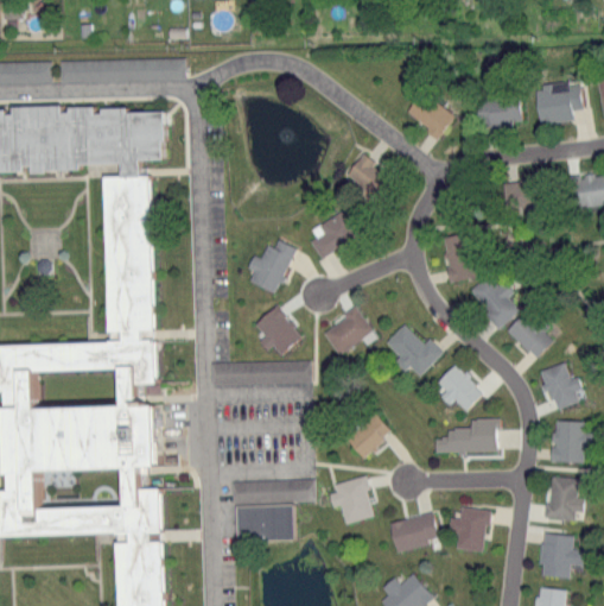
[(0,62),(0,83),(53,82),(53,62),(0,62)]
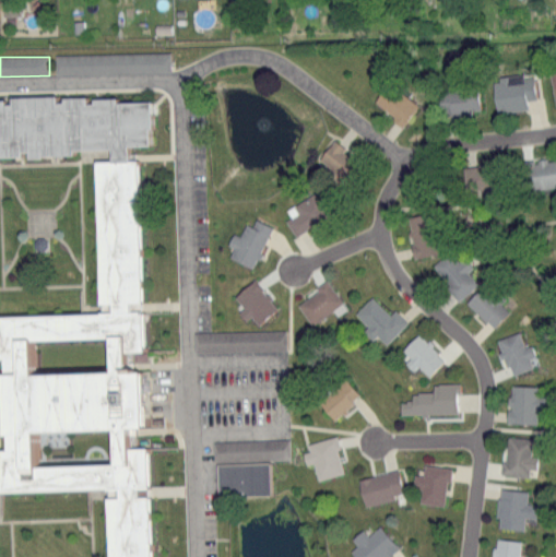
[(498,114),(530,110),(529,102),(537,101),(535,82),(519,83),(519,78),(495,80),(498,114)]
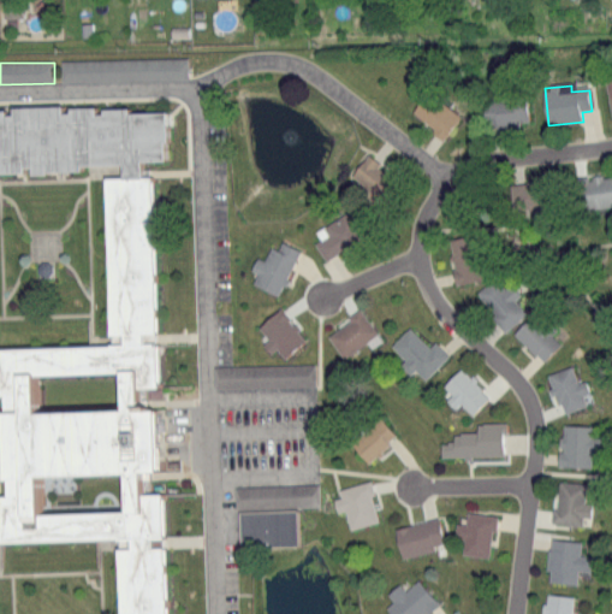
[(415,111),(445,139),(462,119),(431,92),(415,111)]
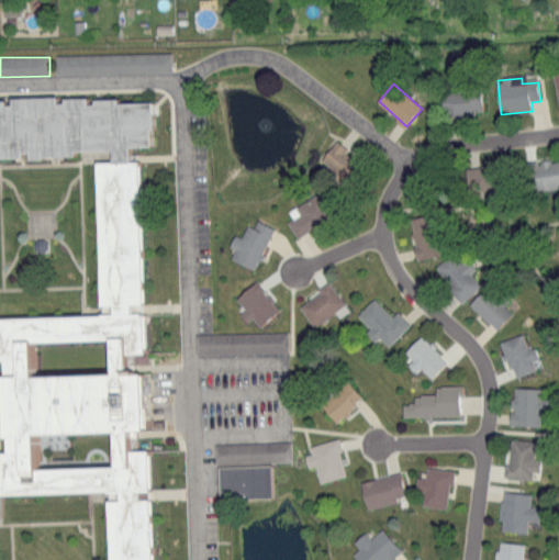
[(443,89),(444,115),(483,114),(482,88),(443,89)]
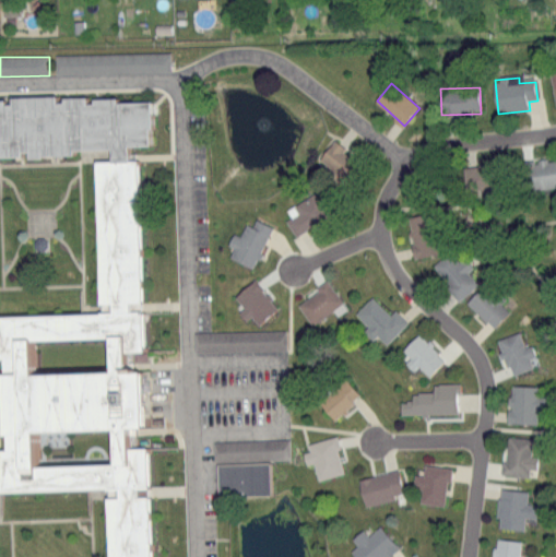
[(0,359),(1,360),(2,395),(0,395),(0,415),(2,415),(3,451),(0,450),(0,556),(152,556),(149,448),(132,449),(131,431),(144,430),(143,370),(123,370),(123,353),(145,353),(140,161),(129,161),(129,147),(152,146),(150,98),(0,102),(0,359)]
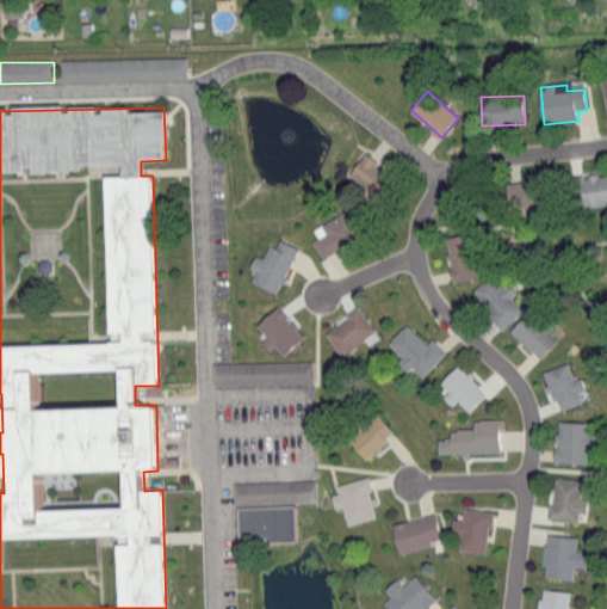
[(367,155),(348,176),(371,197),(390,178),(367,155)]
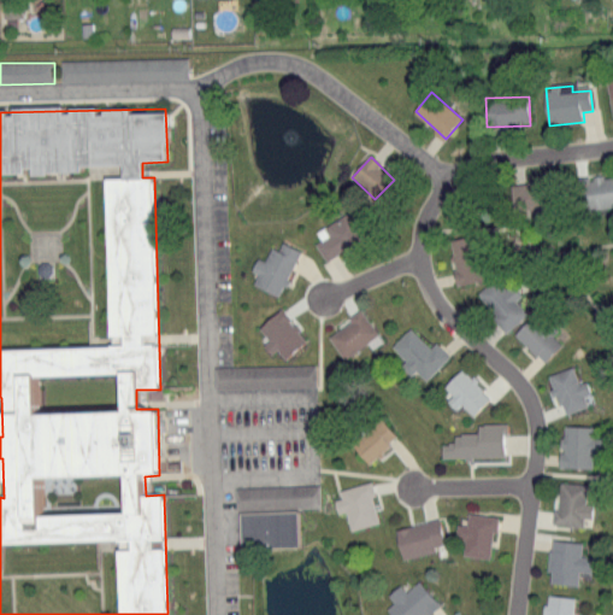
[(612,176),(581,180),(584,211),(612,206),(612,176)]
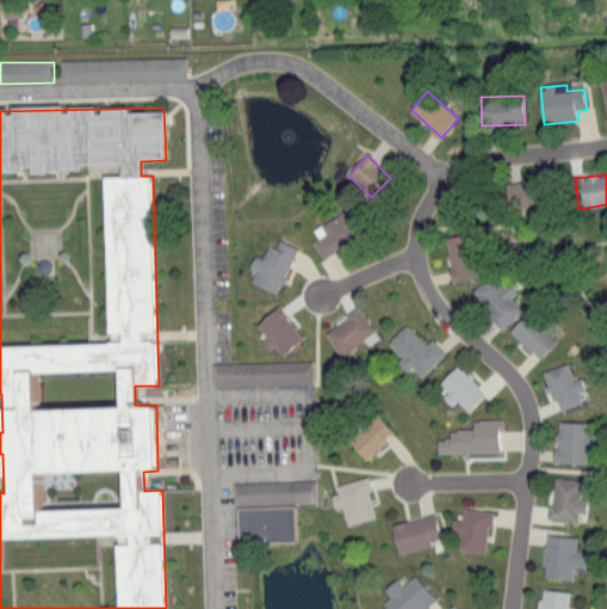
[(506,184),(507,208),(537,207),(536,183),(506,184)]
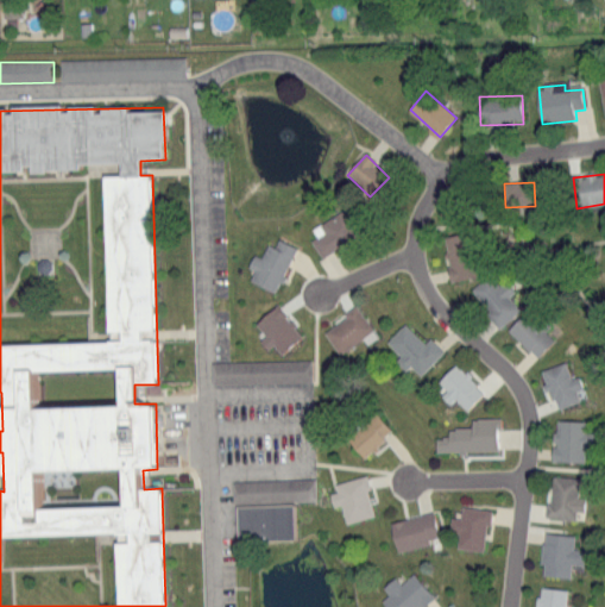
[(326,257),(360,235),(345,210),(310,233),(326,257)]
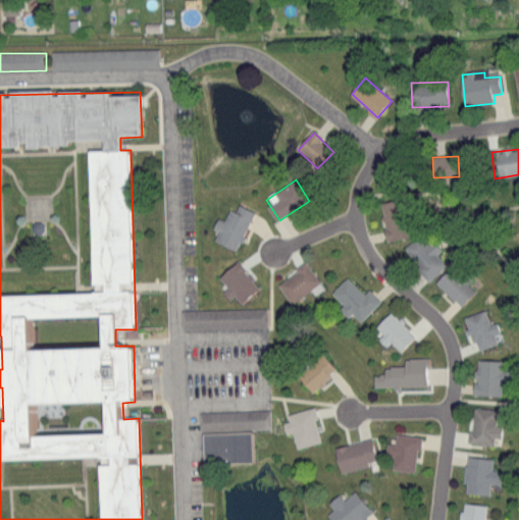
[(381,204),(390,242),(410,238),(402,200),(381,204)]
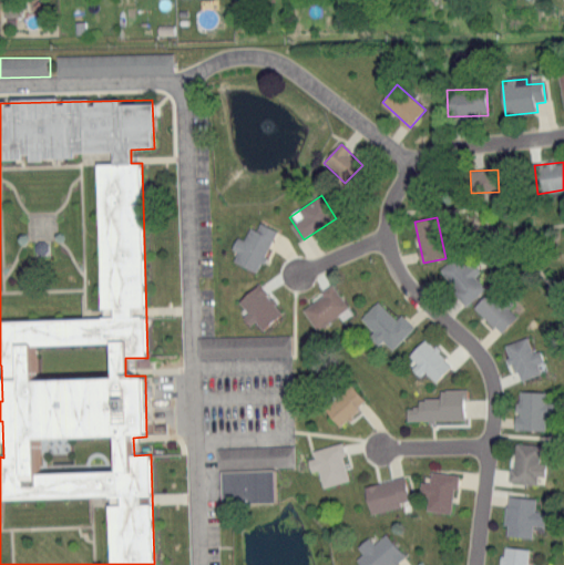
[(245,240),(238,237),(233,249),(238,253),(234,263),(258,274),(278,232),(260,224),(257,232),(252,228),(245,240)]
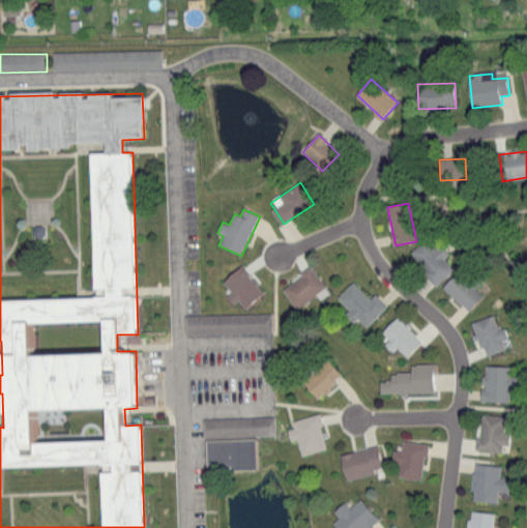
[(410,255),(438,286),(455,270),(445,259),(449,255),(441,245),(436,250),(427,239),(410,255)]
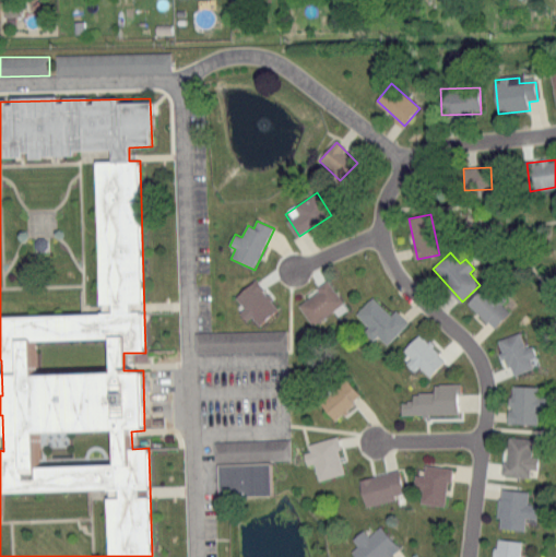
[(259,328),(281,308),(256,281),(236,297),(247,309),(244,311),(259,328)]
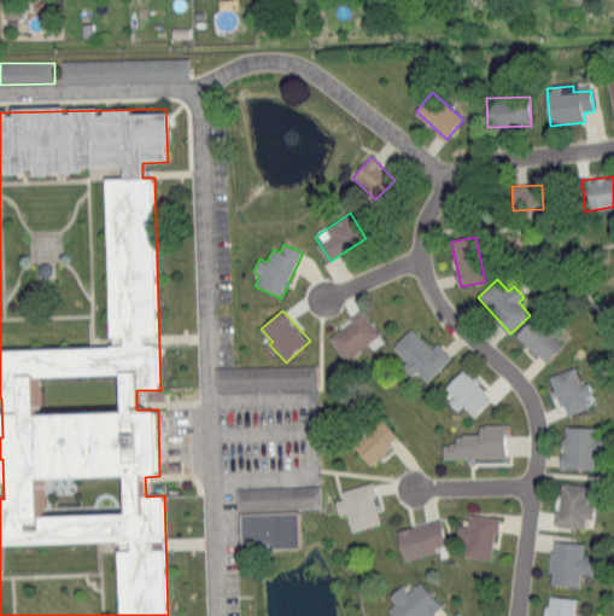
[(345,359),(381,338),(367,314),(331,335),(345,359)]
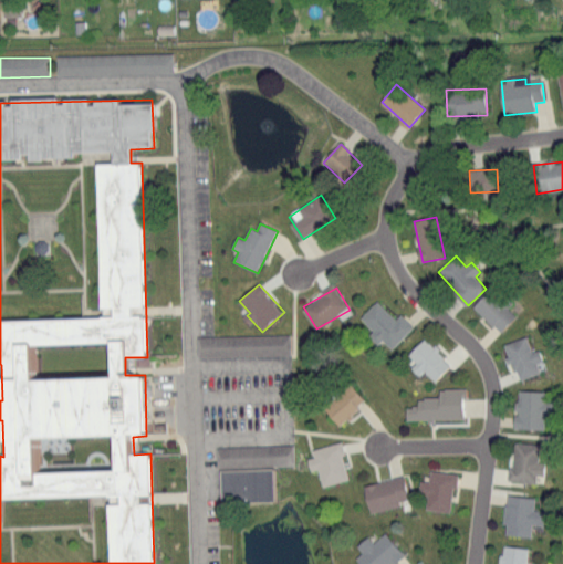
[(502,333),(518,316),(489,291),(473,307),(502,333)]
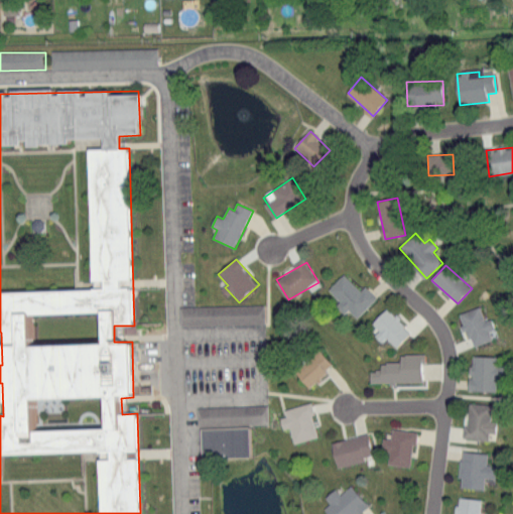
[(362,291),(345,275),(330,291),(342,302),(337,306),(345,314),(350,310),(359,318),(378,298),(366,287),(362,291)]
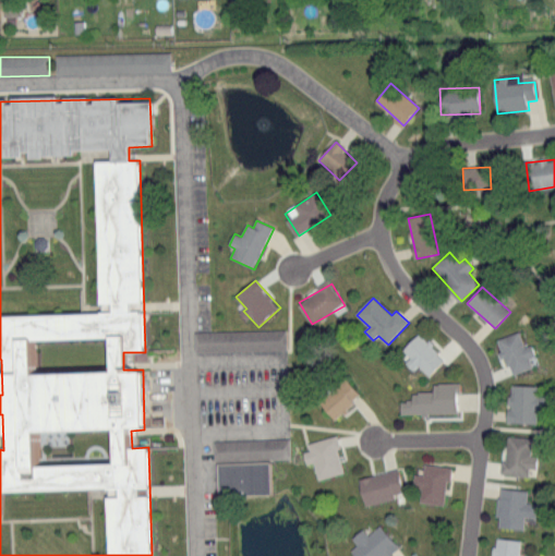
[(526,348),(520,333),(498,341),(502,351),(503,351),(511,376),(533,369),(530,359),(537,355),(532,346),(526,348)]
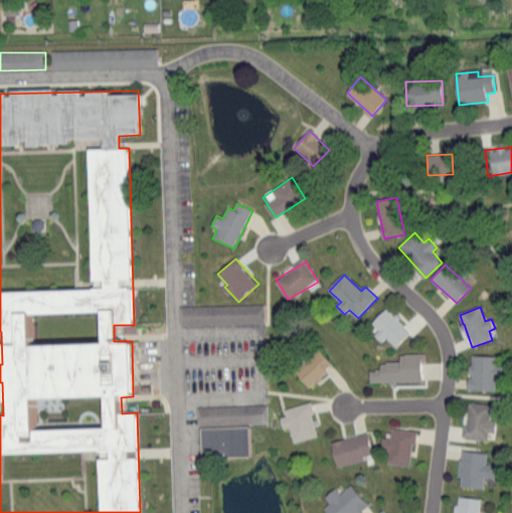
[(372,323),(379,330),(374,335),(383,343),(387,339),(396,348),(411,332),(387,308),(372,323)]
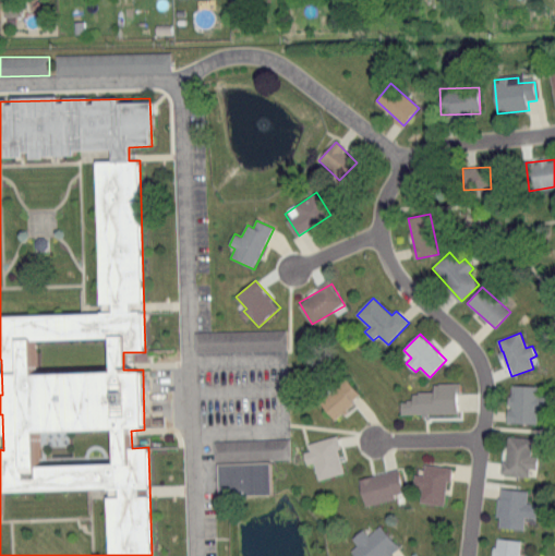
[(320,403),(336,420),(361,396),(346,379),(320,403)]
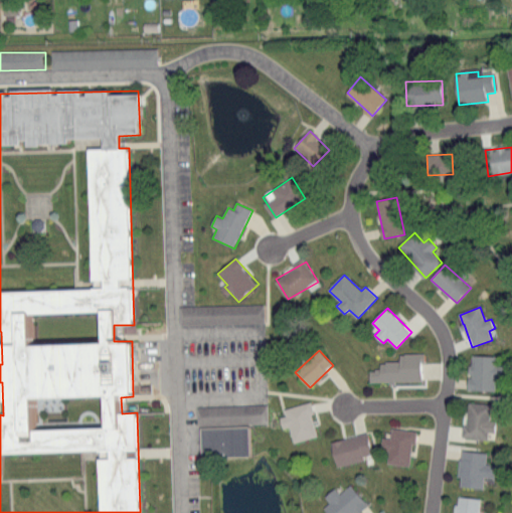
[(371,383),(422,382),(422,364),(425,364),(425,354),(401,354),(401,362),(382,362),(382,370),(370,371),(371,383)]
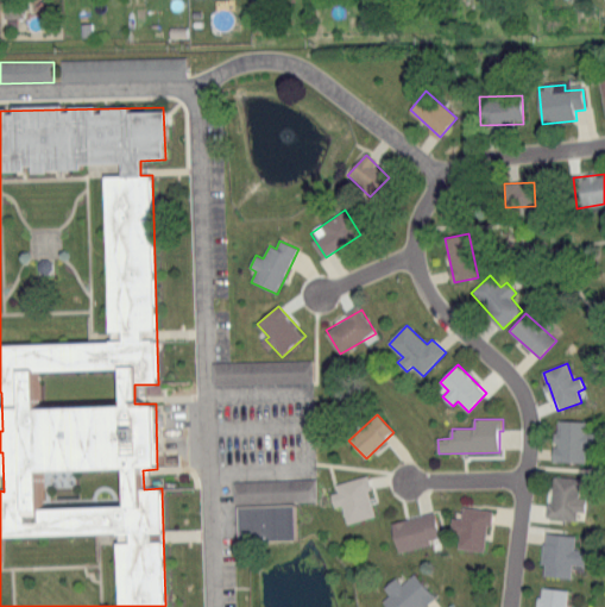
[(555,462),(586,463),(586,449),(594,449),(594,433),(588,433),(588,421),(556,421),(555,462)]
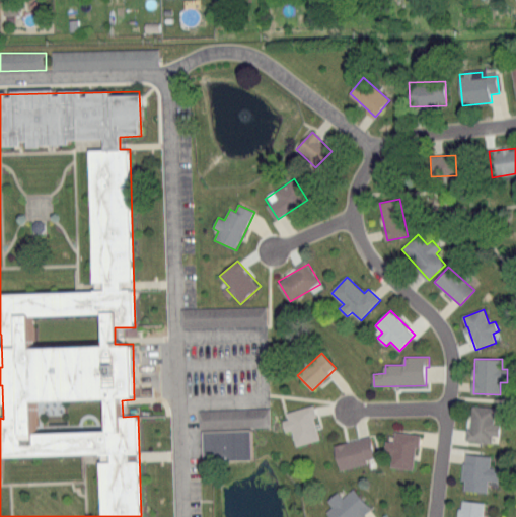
[(287,413),(289,421),(283,422),(286,433),(292,431),(297,447),(321,440),(312,405),(287,413)]
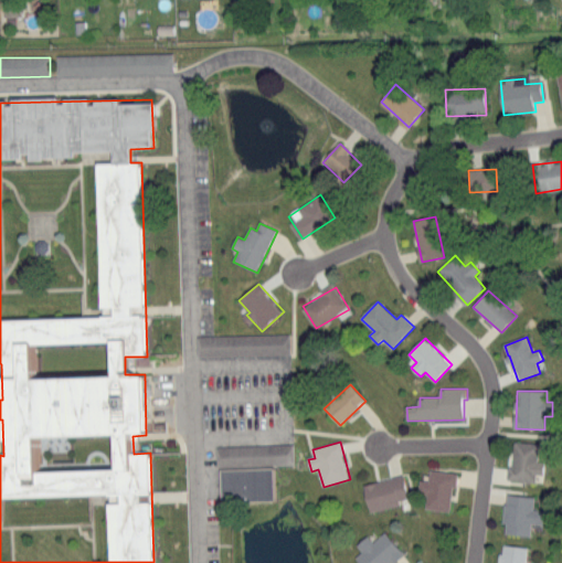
[(510,481),(537,484),(540,445),(513,442),(510,481)]
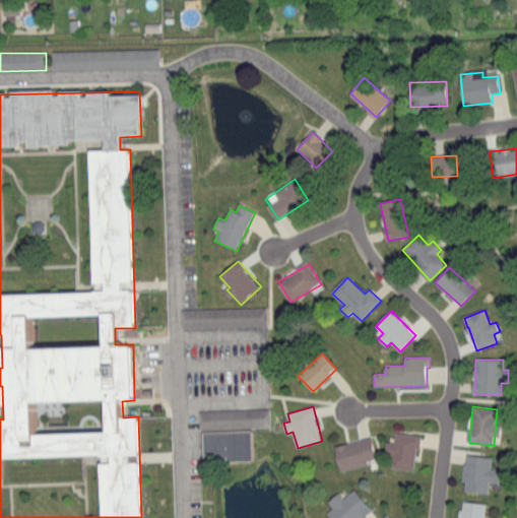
[(271,410),(201,411),(202,430),(271,428),(271,410)]
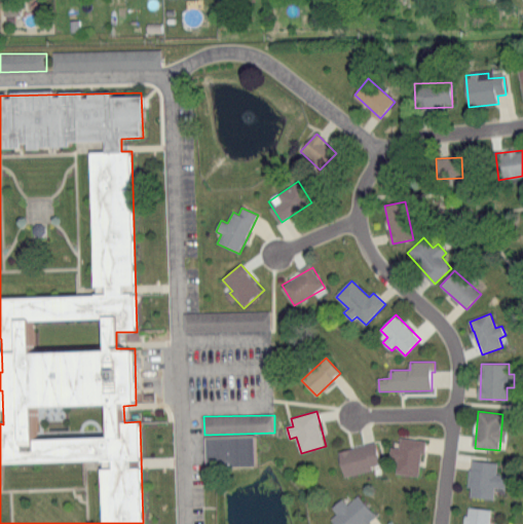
[(256,465),(255,436),(206,438),(208,468),(256,465)]
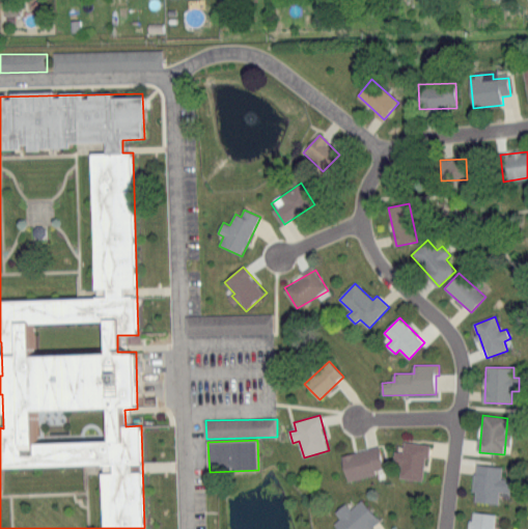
[(424,481),(428,445),(405,443),(404,453),(395,452),(394,467),(401,467),(400,478),(424,481)]
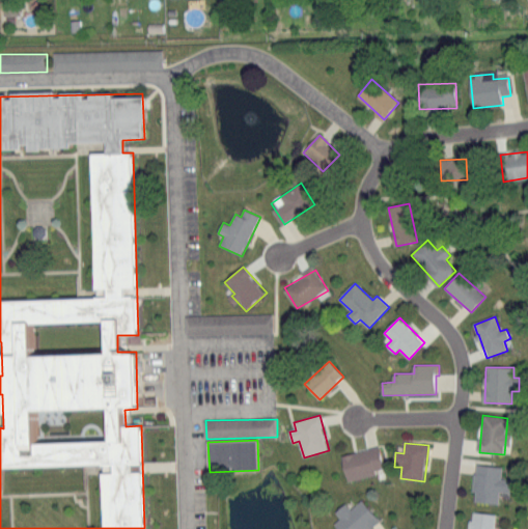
[(385,469),(380,447),(341,455),(348,482),(377,475),(376,471),(385,469)]
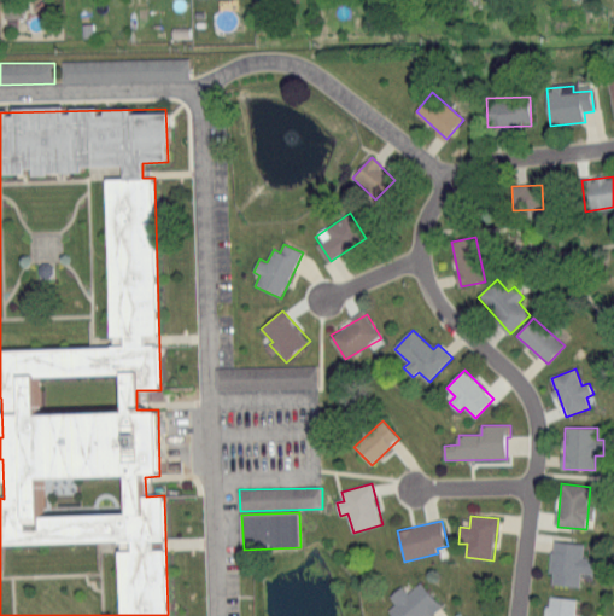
[(550,585),(580,587),(582,573),(595,575),(596,559),(584,558),(585,544),(555,541),(550,585)]
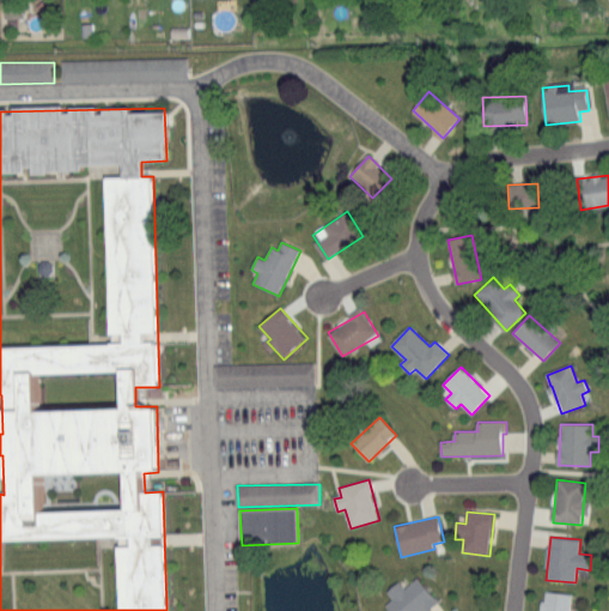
[(388,591),(394,600),(387,605),(390,610),(431,610),(439,605),(420,578),(405,588),(400,582),(388,591)]
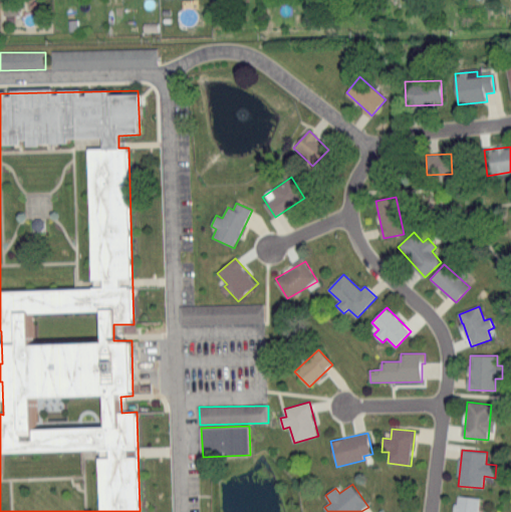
[(479,511),(481,498),(456,496),(455,511),(479,511)]
